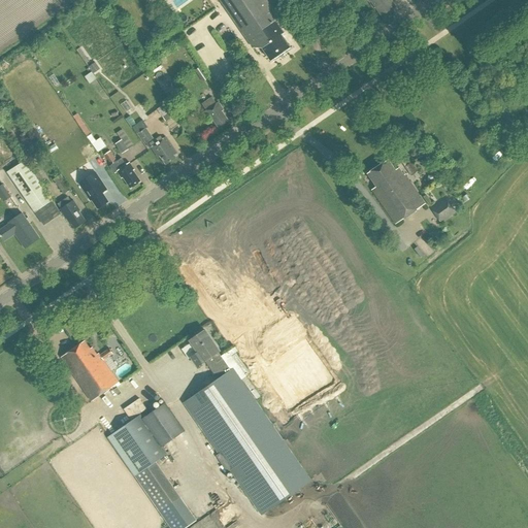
[(220,0),(254,48),(254,47),(262,47),(271,61),(278,57),(284,53),(291,47),(282,35),(285,33),(275,21),(277,20),(273,12),(275,11),(266,0),(220,0)]
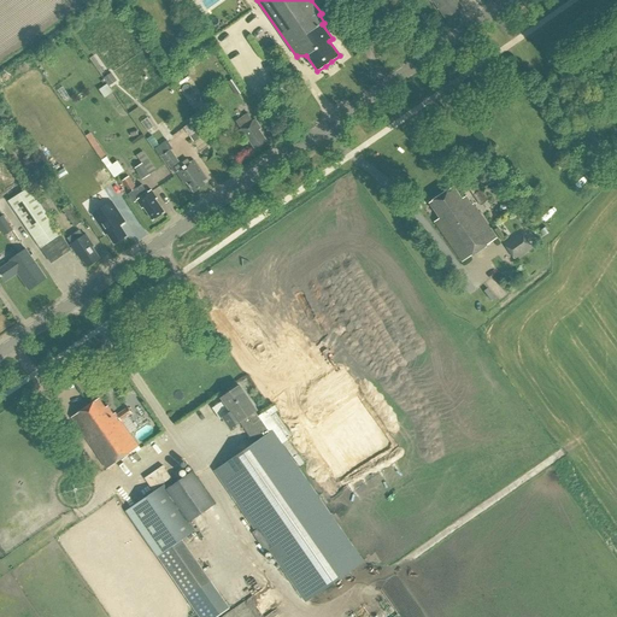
[(457,0),(430,0),(433,3),(435,1),(446,18),(459,10),(457,7),(460,5),(457,0)]
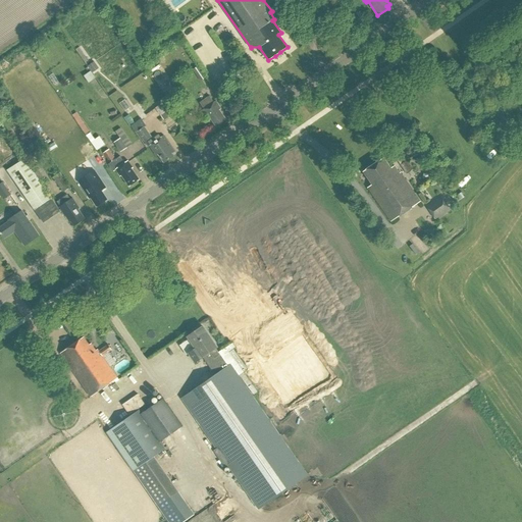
[(88,65),(93,72),(99,68),(94,61),(93,62),(81,46),(77,48),(89,65),(88,65)]
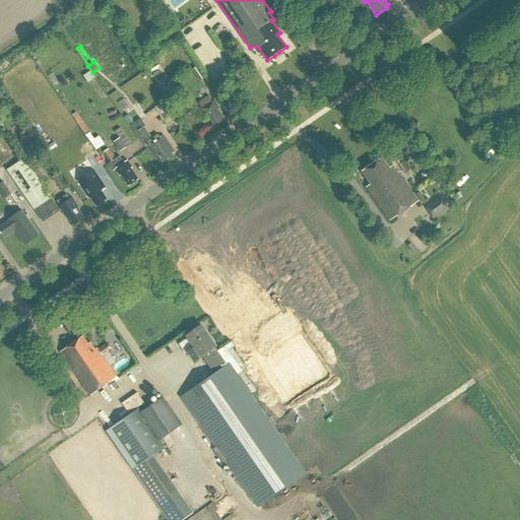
[(185,60),(200,81),(206,77),(194,59),(193,60),(191,56),(185,60)]
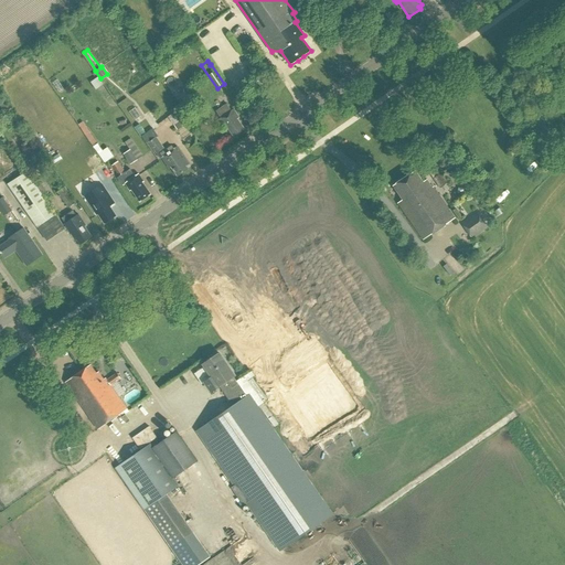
[(89,81),(95,88),(102,84),(97,76),(89,81)]
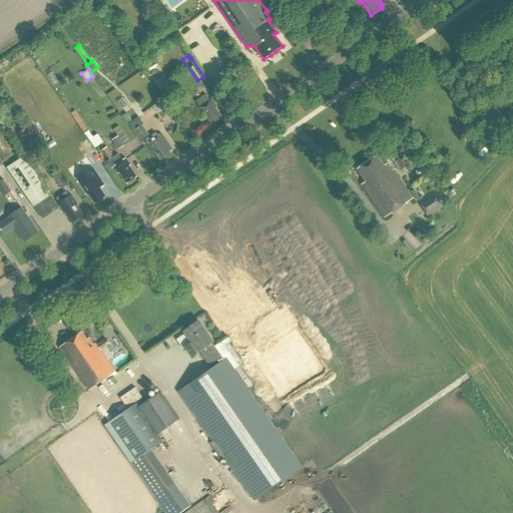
[(199,108),(206,118),(207,117),(212,124),(222,117),(215,108),(217,107),(212,99),(210,100),(206,94),(196,101),(200,107),(199,108)]
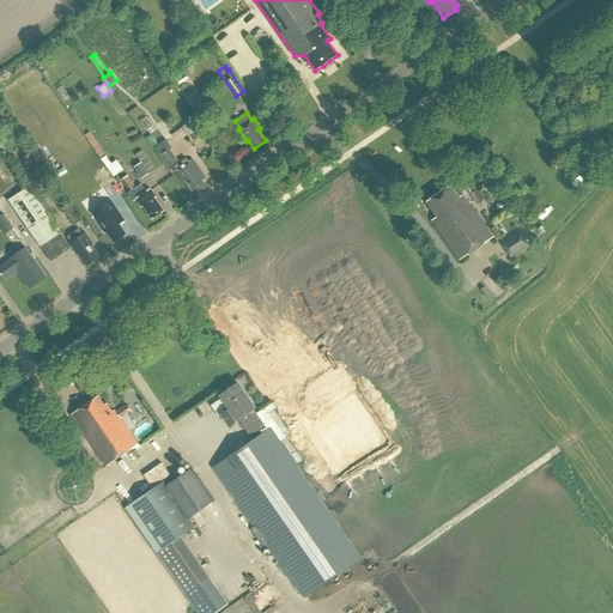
[(182,128),(193,143),(198,139),(204,140),(205,143),(208,140),(194,120),(182,128)]
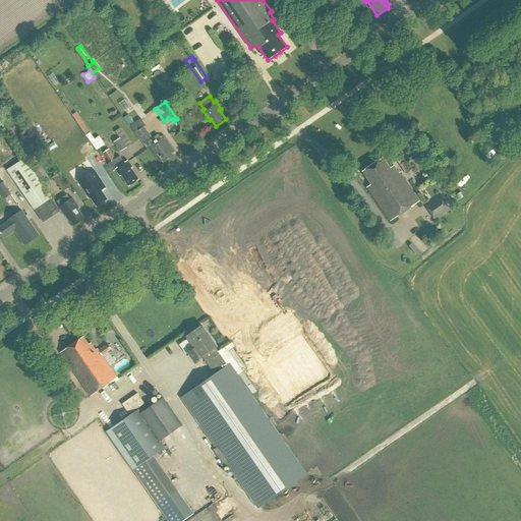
[(71,114),(83,131),(88,128),(75,111),(71,114)]
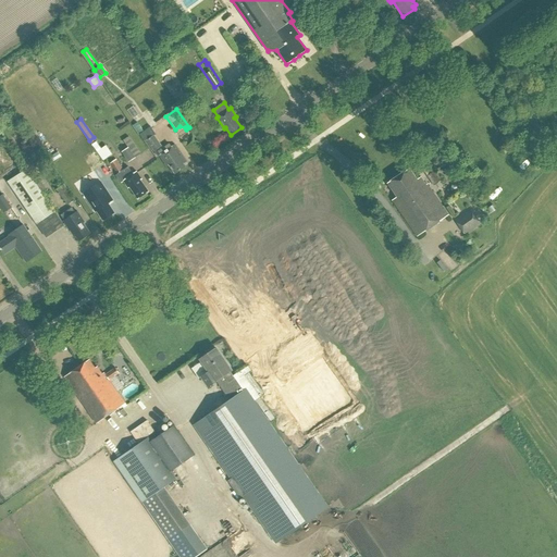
[(161,147),(153,135),(155,135),(150,127),(143,132),(138,125),(137,126),(135,124),(133,125),(135,127),(134,128),(138,135),(139,134),(145,143),(146,141),(153,152),(161,147)]
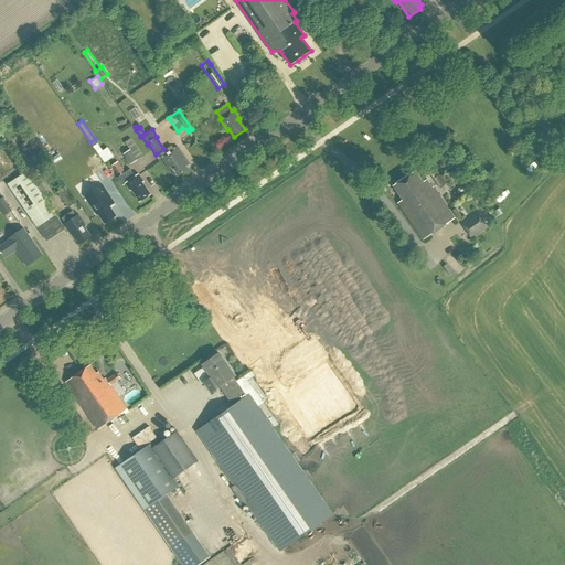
[(105,167),(97,156),(85,137),(74,145),(86,163),(94,174),(105,167)]
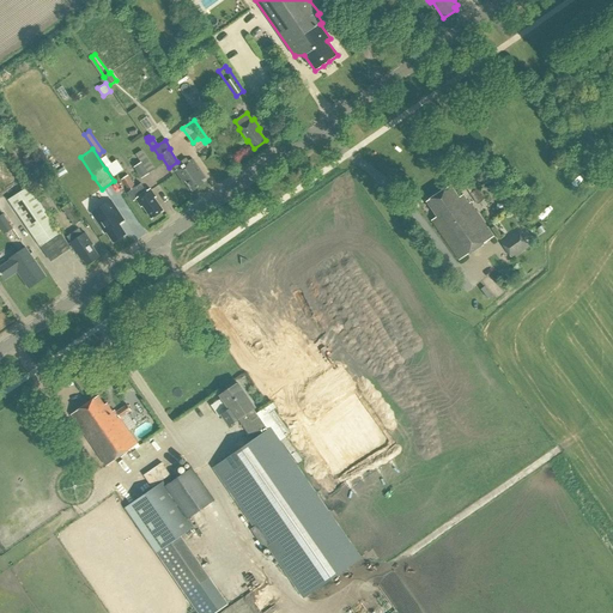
[(184,183),(186,182),(193,192),(205,183),(202,180),(206,178),(193,158),(175,170),(184,183)]
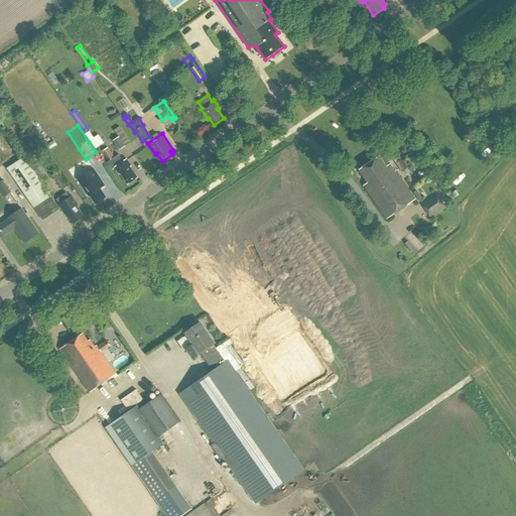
[(120,136),(113,141),(119,150),(126,145),(120,136)]
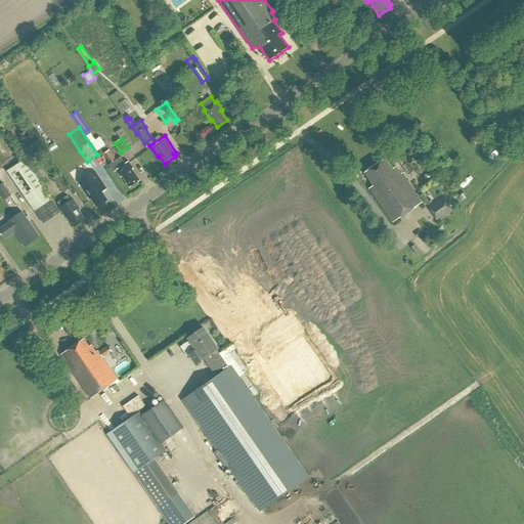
[(54,143),(48,147),(51,151),(57,147),(54,143)]
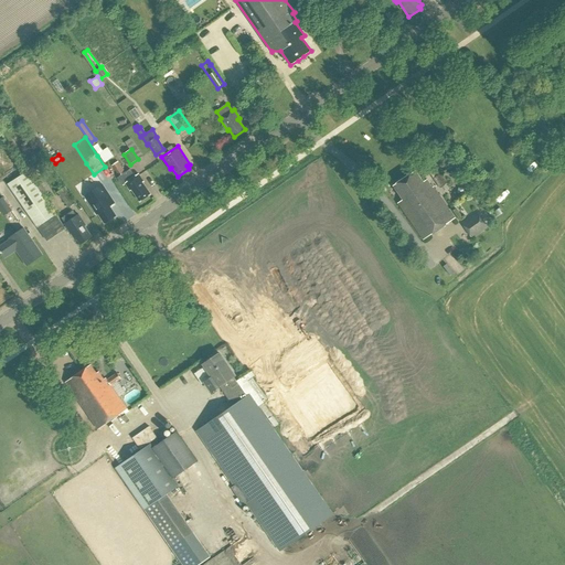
[(132,190),(140,202),(151,194),(142,182),(144,182),(138,174),(135,177),(130,169),(117,178),(123,185),(126,183),(130,191),(132,190)]
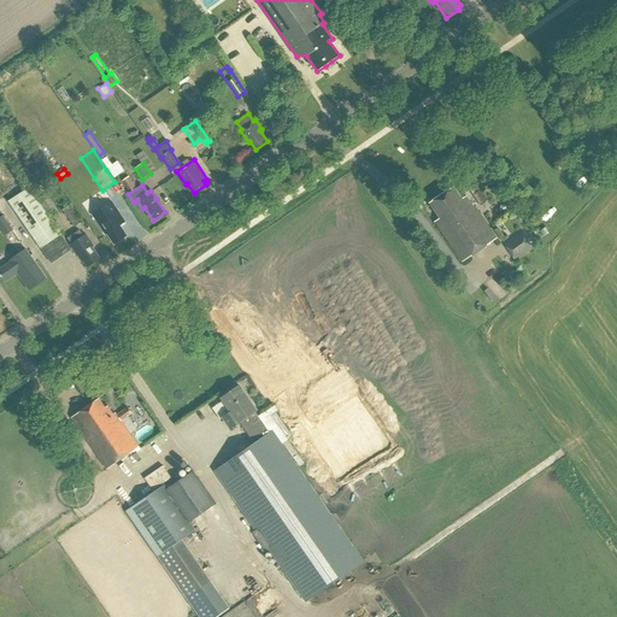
[(435,222),(469,270),(503,247),(474,204),(471,205),(465,195),(462,198),(453,186),(429,203),(440,218),(435,222)]
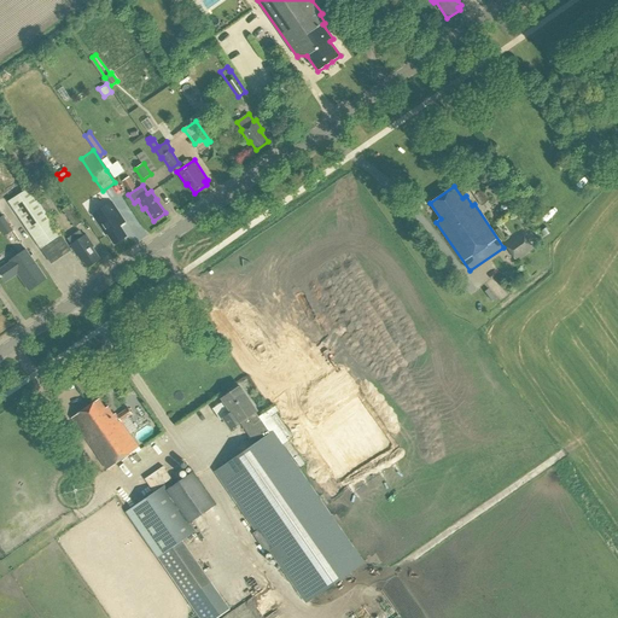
[(9,202),(50,261),(70,246),(30,188),(29,188),(10,200),(9,202)]
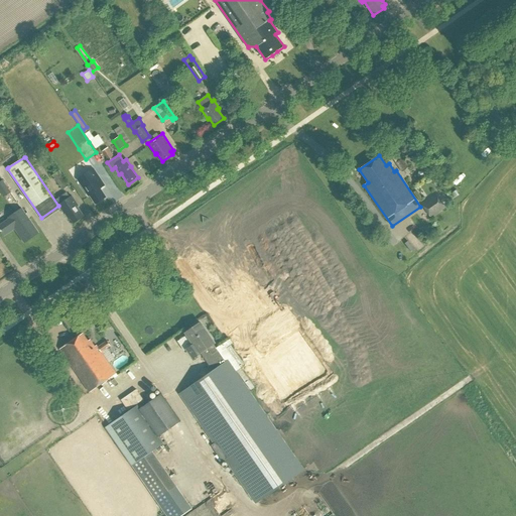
[(395,163),(401,172),(408,167),(402,158),(395,163)]
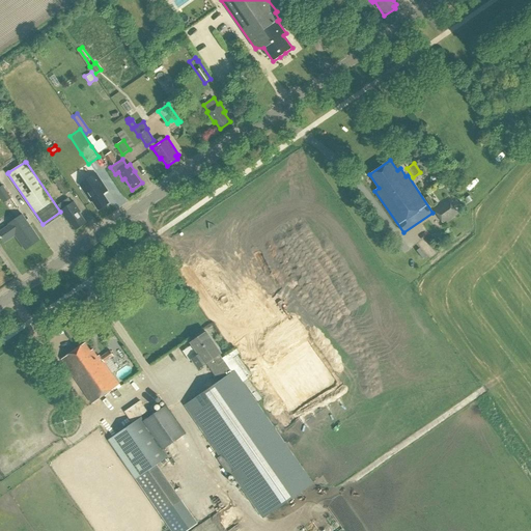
[(96,173),(79,185),(91,201),(92,200),(99,210),(109,202),(103,194),(108,191),(96,173)]
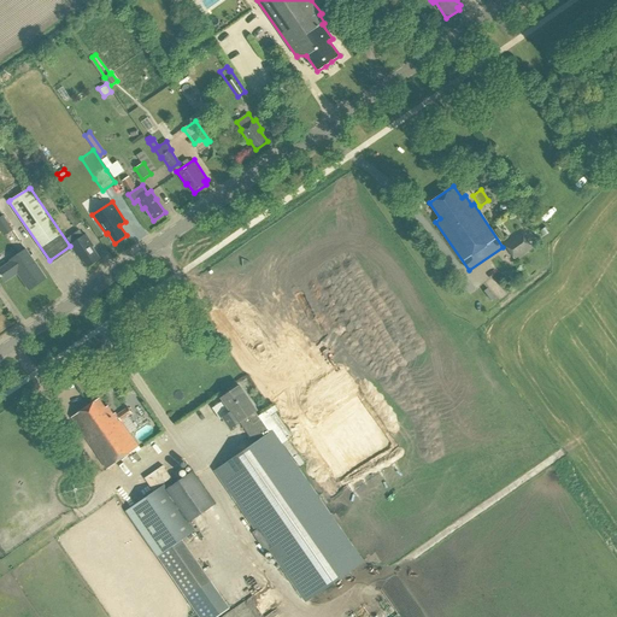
[(64,210),(76,227),(83,222),(71,205),(64,210)]
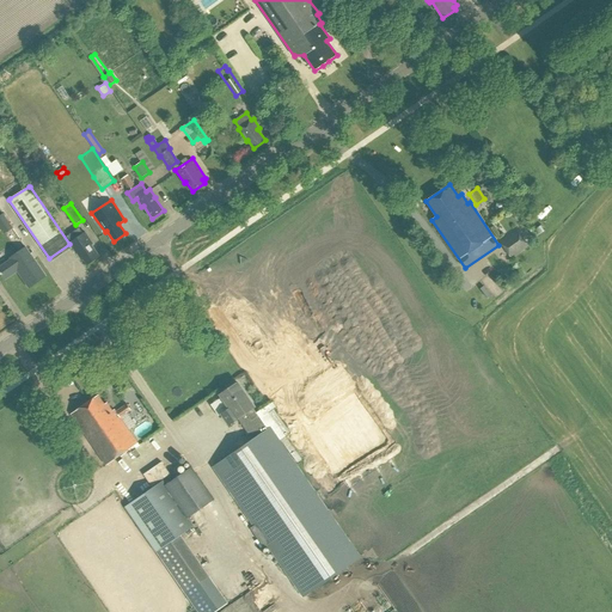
[(4,214),(0,216),(0,227),(5,234),(13,227),(4,214)]
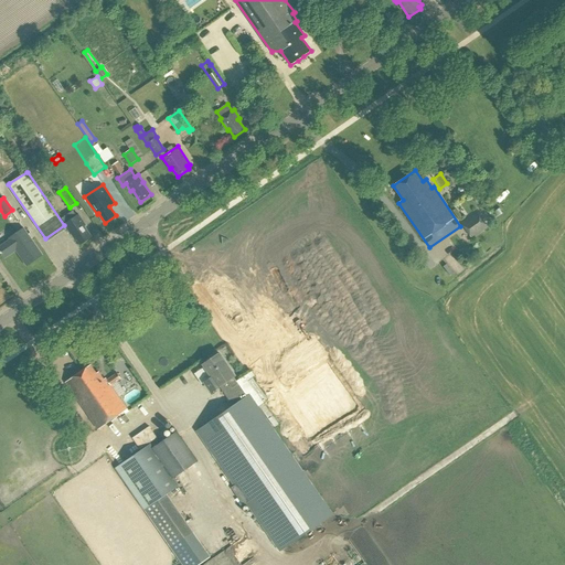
[(470,237),(472,240),(488,228),(487,227),(488,226),(480,216),(477,213),(461,224),(464,227),(462,227),(469,237),(470,237)]
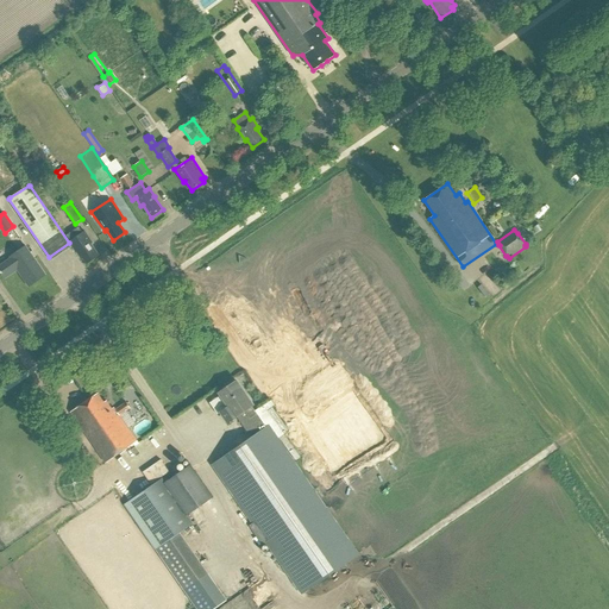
[(85,232),(70,242),(77,252),(79,251),(87,263),(99,255),(90,243),(92,243),(85,232)]
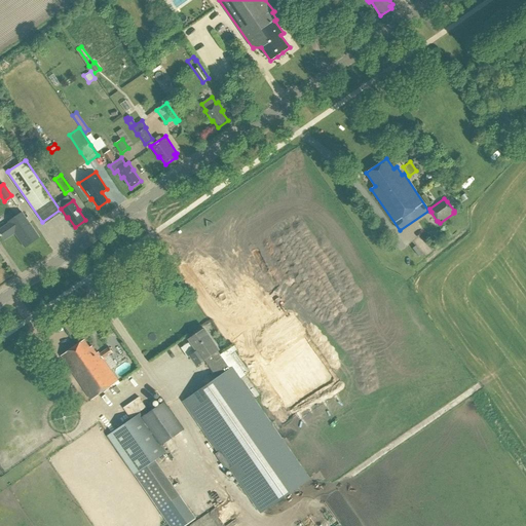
[(0,228),(0,233),(3,239),(15,231),(26,247),(39,237),(29,222),(28,223),(26,220),(27,219),(23,213),(9,223),(9,222),(0,228)]
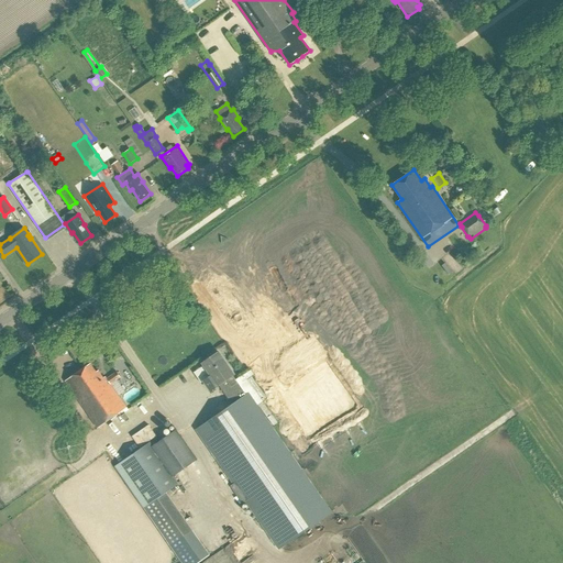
[(124,312),(119,317),(123,322),(129,318),(124,312)]
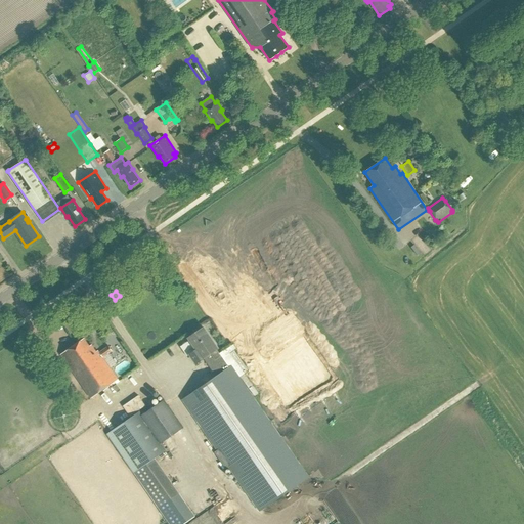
[(281,404),(323,376),(282,316),(241,345),(281,404)]
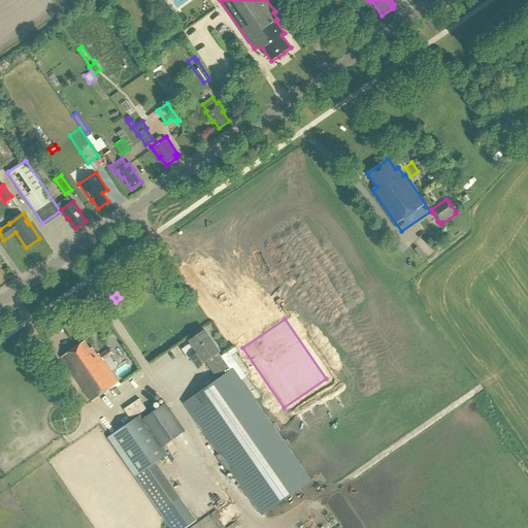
[(254,400),(232,369),(231,370),(221,356),(218,352),(220,351),(205,330),(201,333),(199,332),(195,335),(195,337),(191,340),(199,352),(192,357),(198,365),(206,360),(219,378),(185,401),(220,453),(217,455),(228,471),(232,469),(263,514),(309,482),(254,400)]
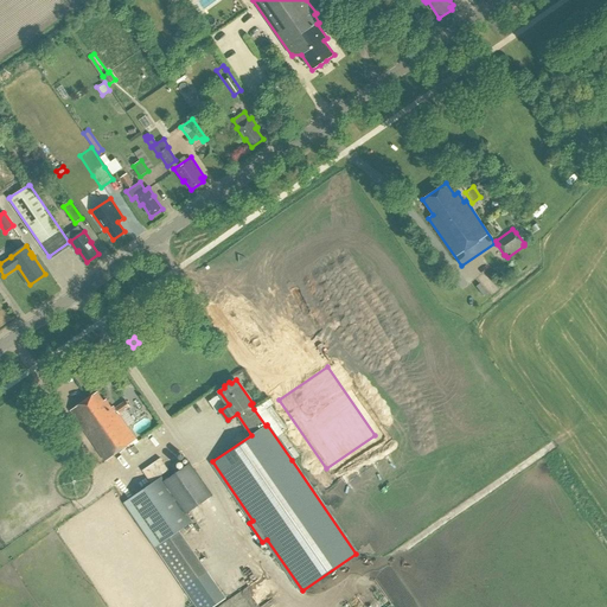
[(114,406),(112,408),(106,400),(103,401),(97,391),(70,410),(106,461),(136,440),(119,414),(131,407),(126,401),(115,408),(114,406)]
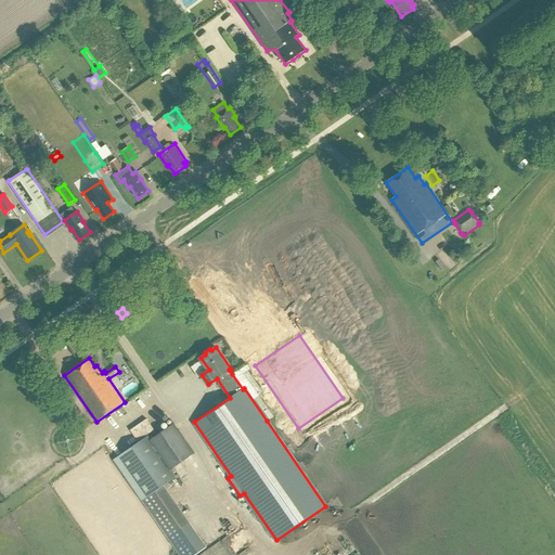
[(151,439),(150,440),(170,469),(171,468),(194,453),(173,423),(151,439)]
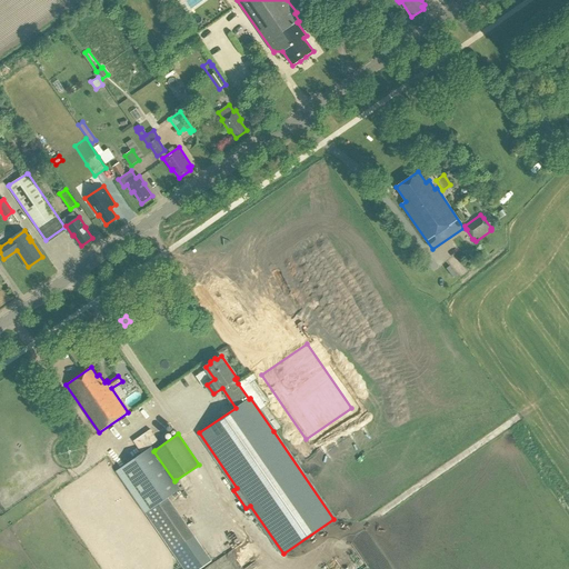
[(152,447),(117,471),(146,512),(181,488),(176,480),(175,481),(153,451),(155,450),(152,447)]
